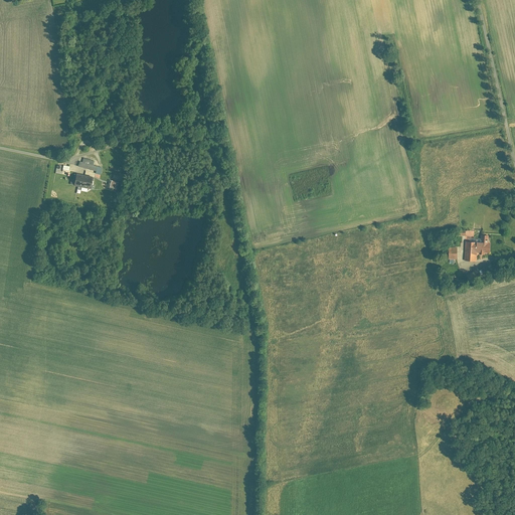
[(79,163),(78,167),(96,171),(97,167),(93,166),(95,160),(84,158),(83,163),(79,163)]
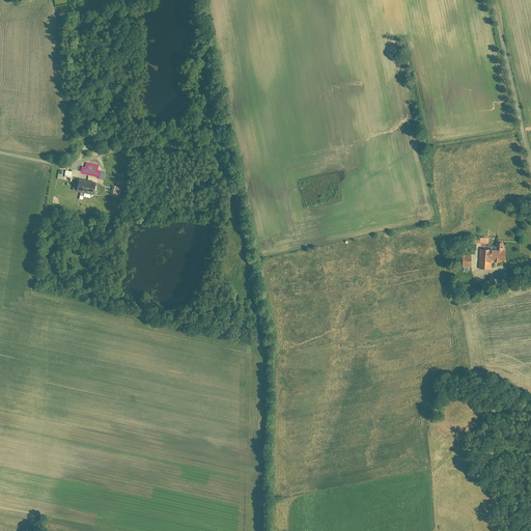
[(81,178),(79,192),(96,195),(99,183),(81,178)]
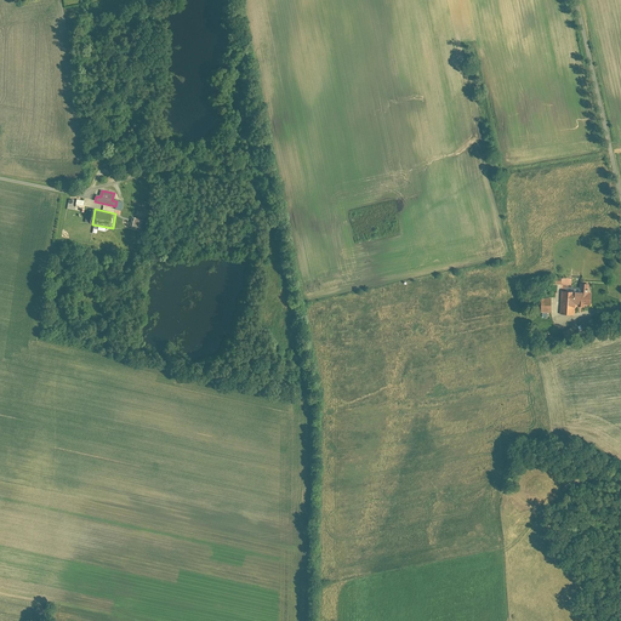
[(136,218),(132,231),(142,233),(146,221),(136,218)]
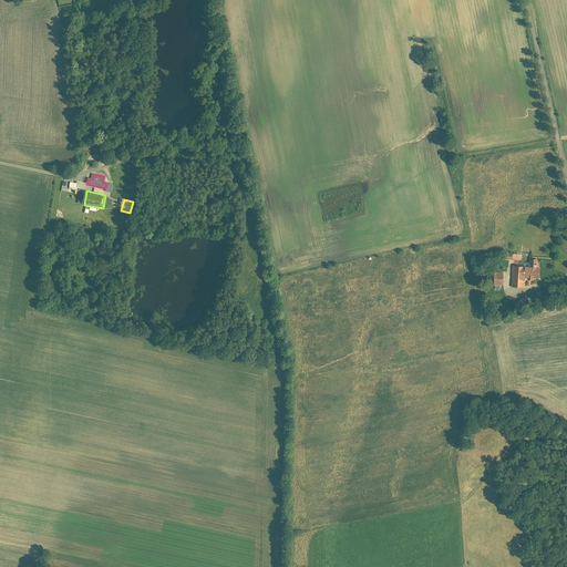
[(531,259),(531,269),(525,269),(525,266),(516,266),(516,261),(524,261),(524,253),(508,253),(508,261),(512,261),(512,266),(511,266),(511,276),(511,288),(524,288),(524,280),(534,280),(534,279),(539,279),(539,274),(540,268),(538,268),(538,259),(531,259)]
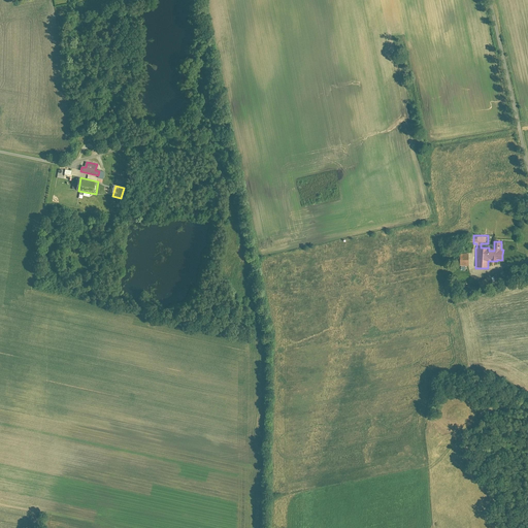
[(461,254),(461,267),(470,266),(470,254),(461,254)]
